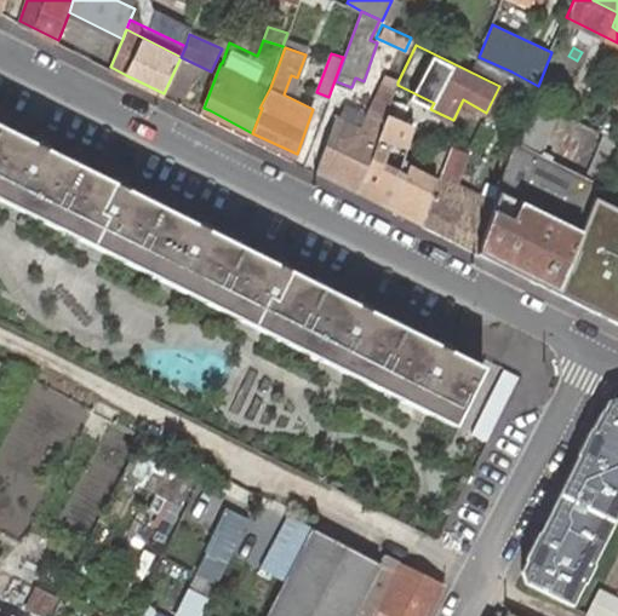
[(316,170),(358,190),(378,139),(385,120),(387,114),(398,85),(398,82),(384,78),(372,114),(368,113),(348,103),(342,117),(337,115),(316,170)]
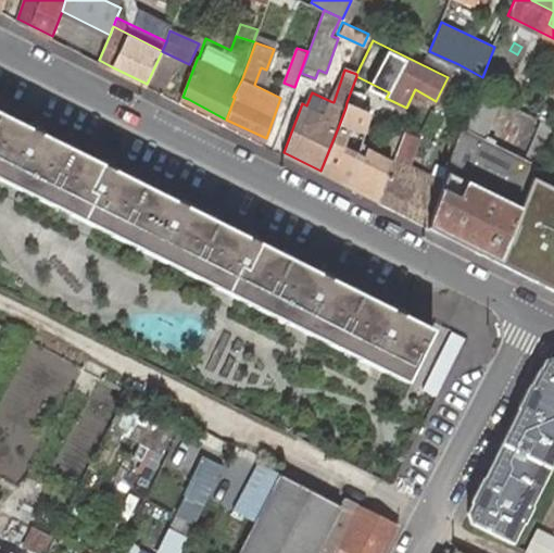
[(429,225),(499,260),(532,174),(537,163),(485,137),(499,97),(479,86),(464,127),(450,170),(429,225)]
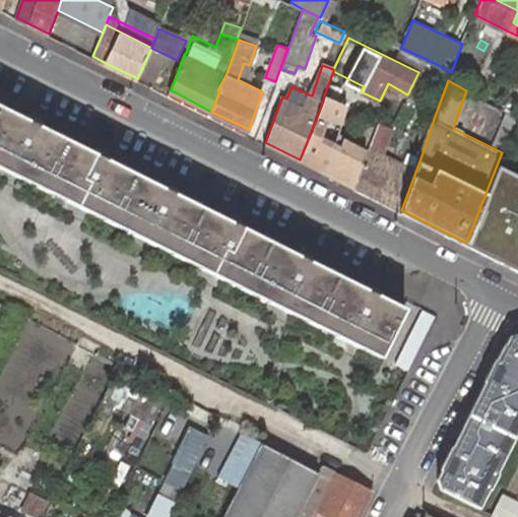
[(330,175),(354,187),(364,163),(362,163),(367,148),(339,134),(327,128),(336,101),(324,95),(323,101),(317,117),(300,159),(315,167),(330,175)]
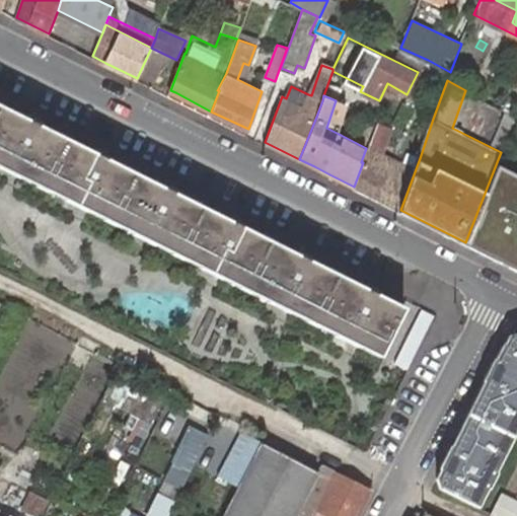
[(326,128),(339,134),(346,104),(336,100),(326,128)]
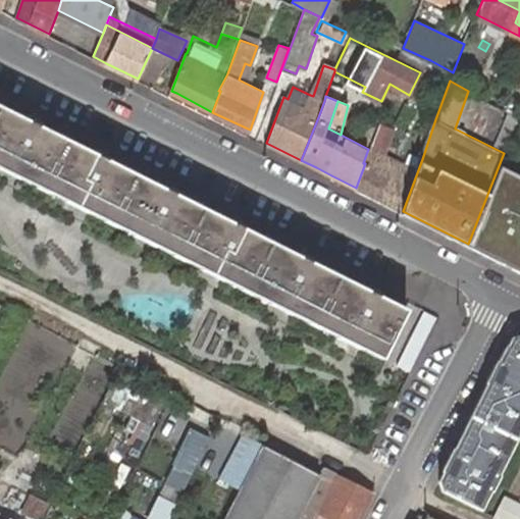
[(406,307),(0,103),(0,164),(382,356),(406,307)]
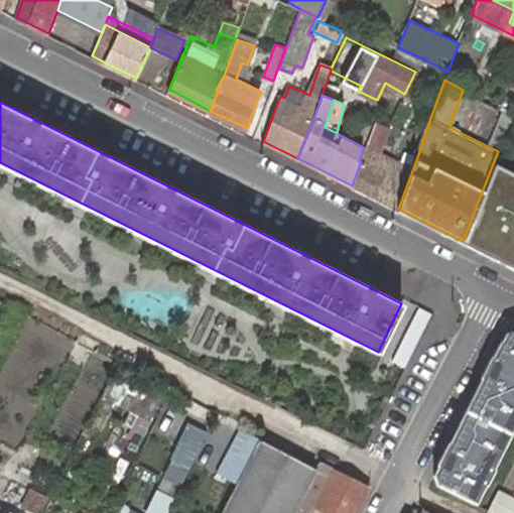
[(367,145),(382,153),(392,126),(389,125),(377,119),(375,124),(367,145)]
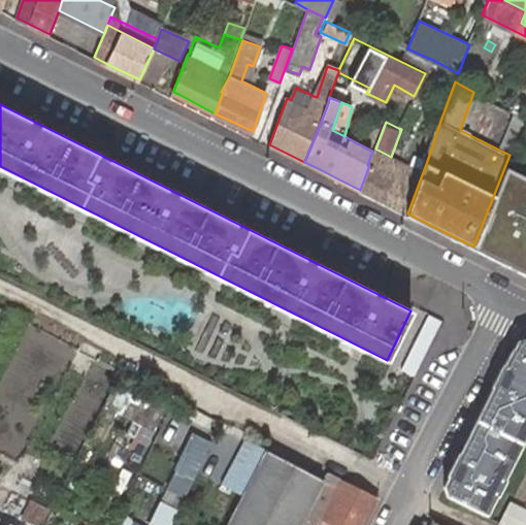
[(360,190),(407,214),(427,161),(417,155),(412,167),(391,157),(375,149),(369,165),(360,190)]
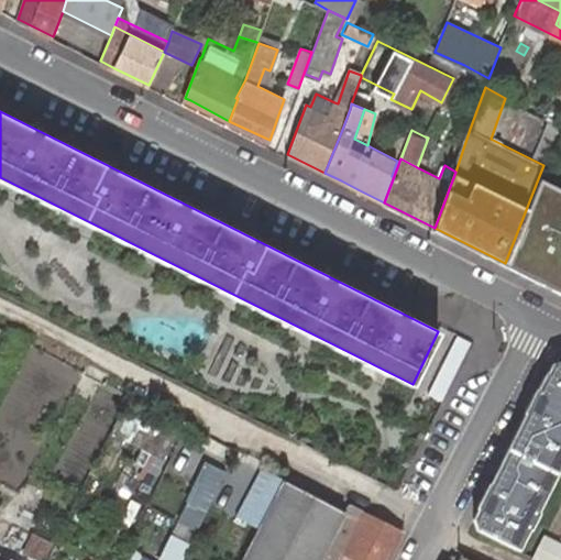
[(505,263),(560,292),(560,187),(539,176),(505,263)]
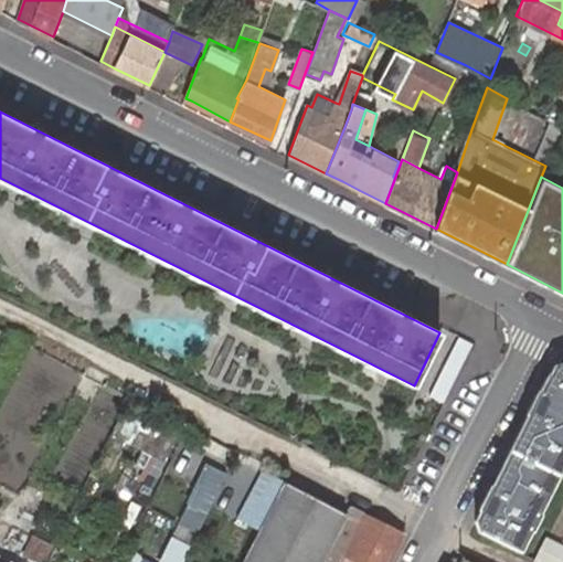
[(482,508),(477,518),(480,529),(520,549),(532,527),(533,527),(541,512),(539,511),(562,463),(562,361),(555,363),(550,373),(549,373),(540,391),(539,390),(528,411),(530,412),(492,485),(491,485),(480,506),(482,508)]
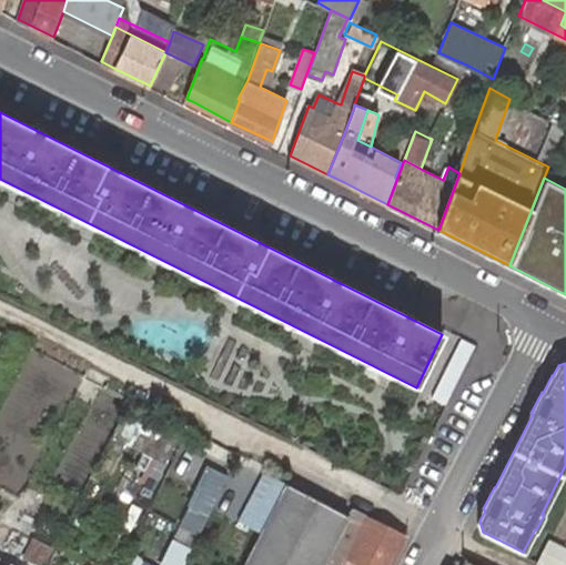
[(349,514),(289,483),(246,564),(322,564),(327,555),(349,514)]
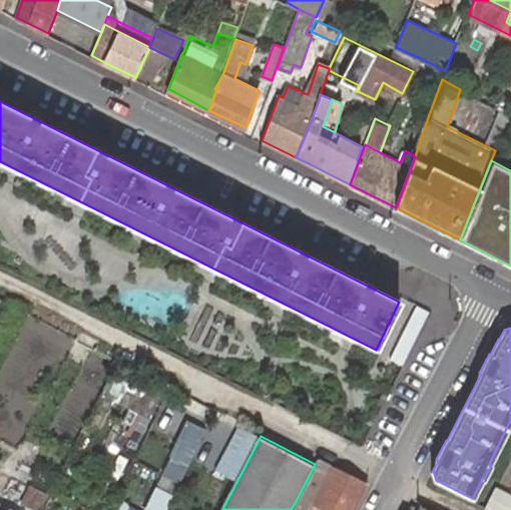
[(173,485),(185,459),(171,452),(159,479),(173,485)]
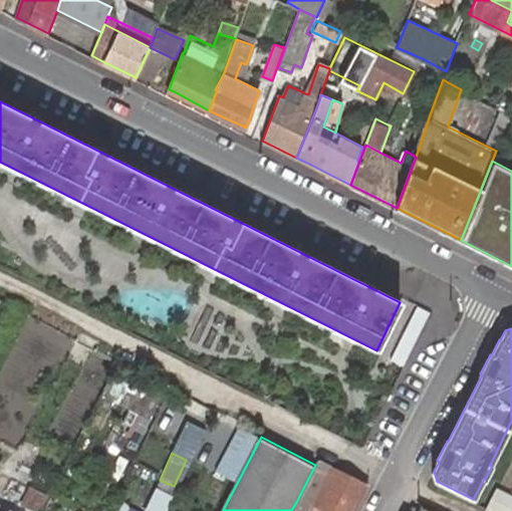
[(353,510),(368,482),(349,473),(319,457),(315,465),(296,502),(311,510),(353,510)]
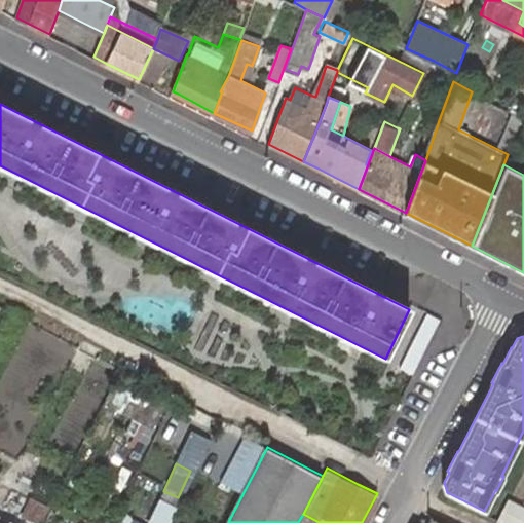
[(106,487),(92,518),(104,522),(105,522),(119,493),(106,487)]
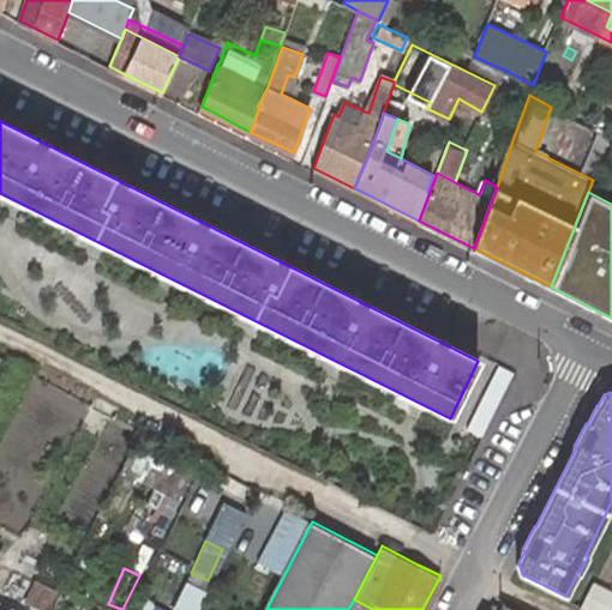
[(48,608),(58,589),(39,580),(29,599),(48,608)]
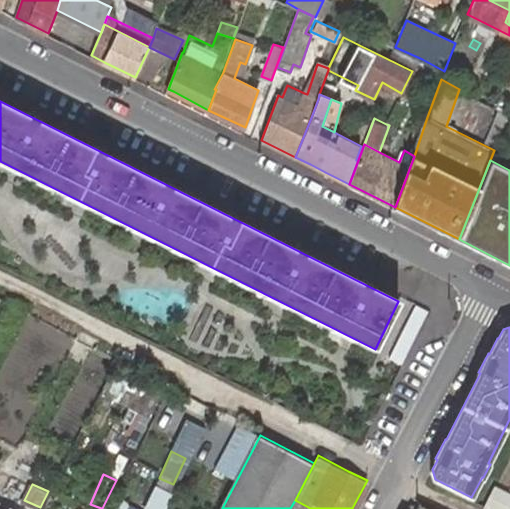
[(509,491),(495,484),(493,488),(509,496),(509,491)]
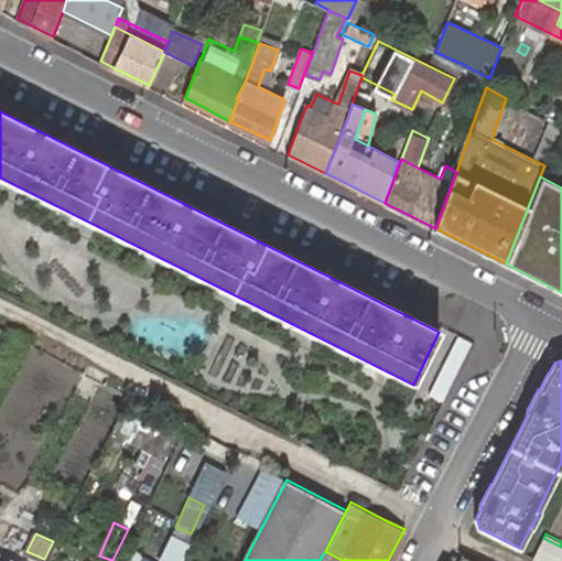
[(561,547),(543,538),(535,556),(544,560),(561,560),(561,547)]
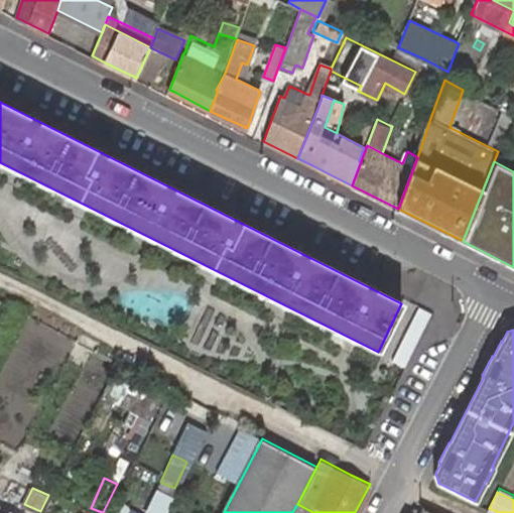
[(17,512),(0,504),(0,512),(17,512)]
